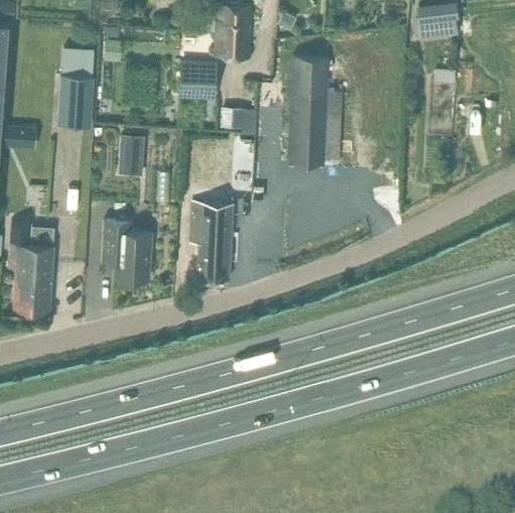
[(99,0),(99,10),(116,11),(117,0),(99,0)]
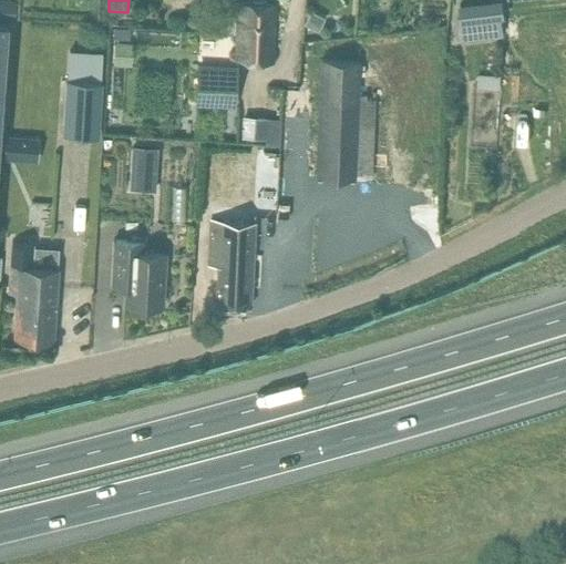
[(0,2),(0,22),(14,23),(17,4),(0,2)]
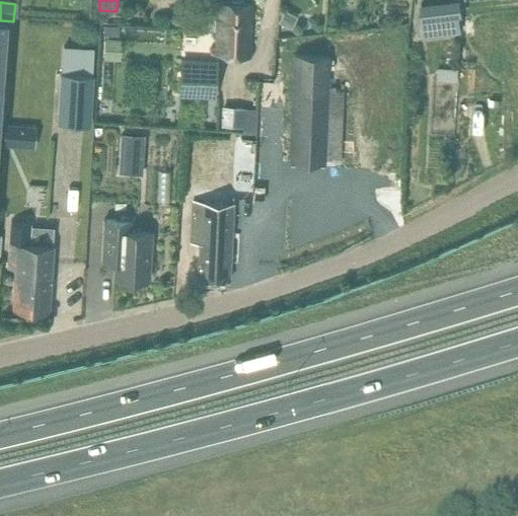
[(426,34),(466,34),(465,3),(426,3),(426,34)]
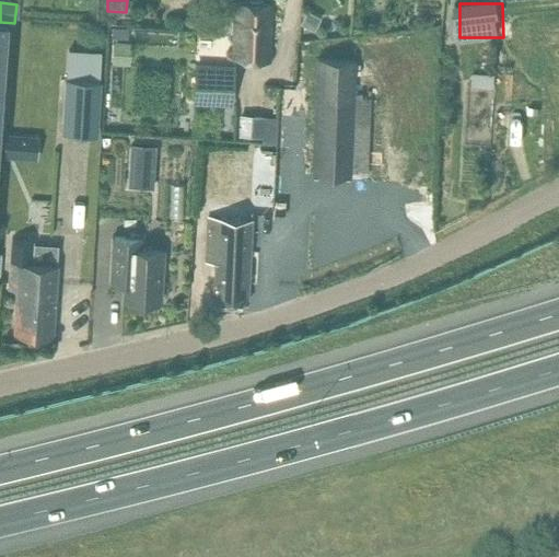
[(272,7),(251,6),(237,6),(235,62),(269,64),(272,7)]
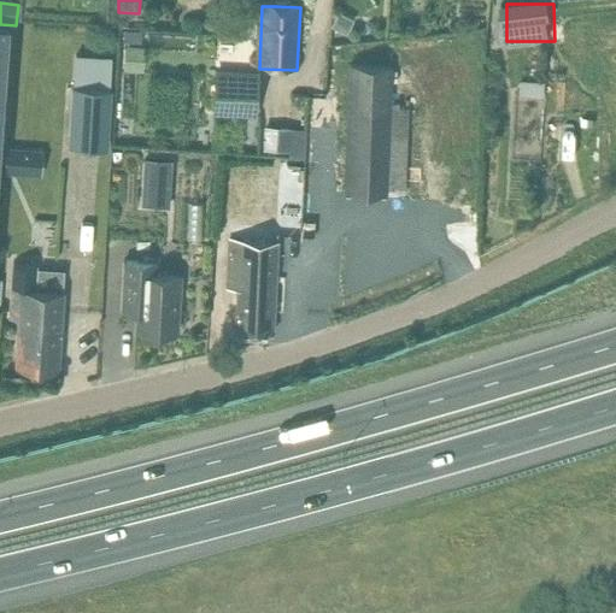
[(341,17),(334,29),(346,36),(353,24),(341,17)]
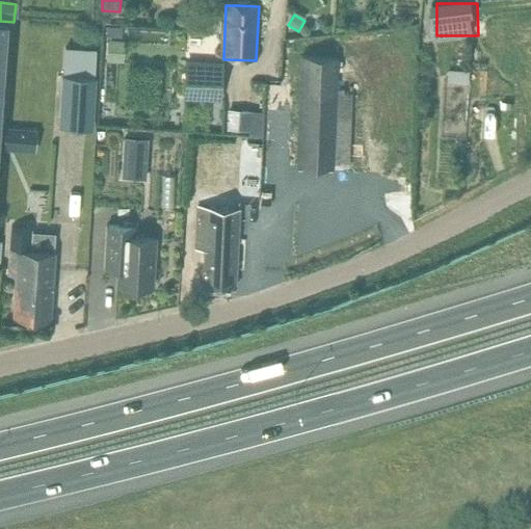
[(108,43),(107,62),(123,64),(125,45),(108,43)]
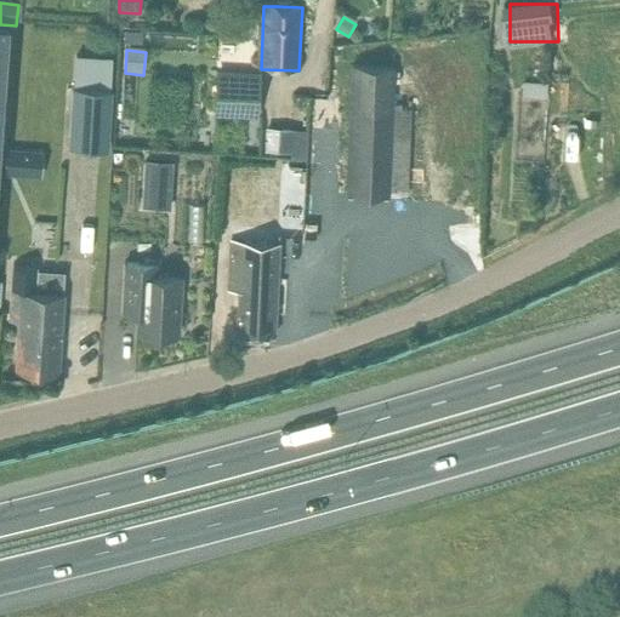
[(390,200),(393,109),(396,70),(353,68),(347,198),(390,200)]
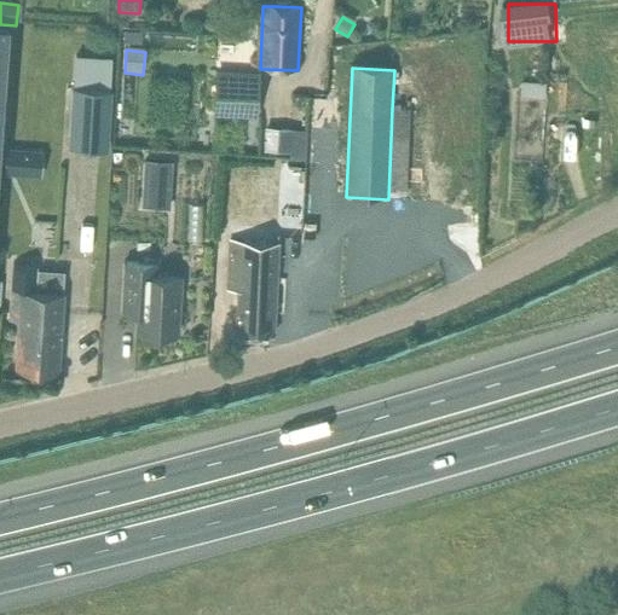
[(261,77),(217,74),(213,119),(258,122),(261,77)]
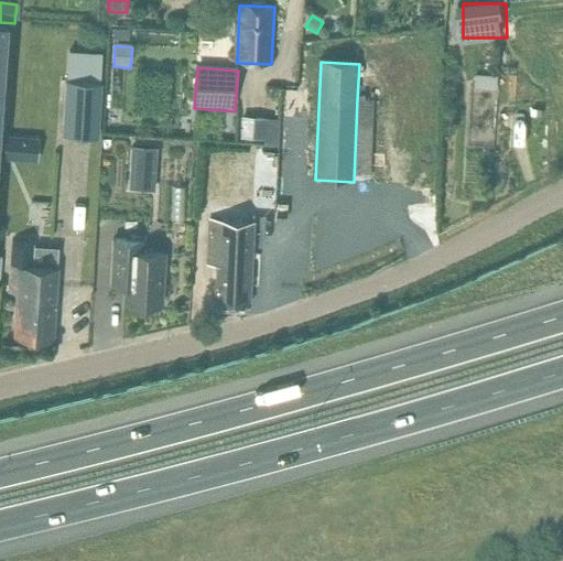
[(67,82),(64,136),(101,138),(104,83),(67,82)]
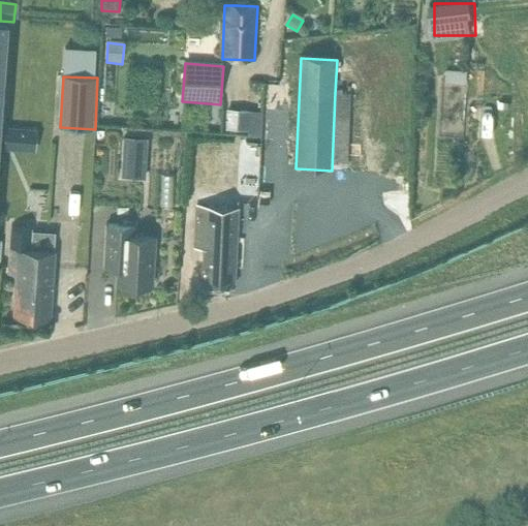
[(264,115),(227,111),(225,131),(244,132),(244,136),(261,138),(264,115)]
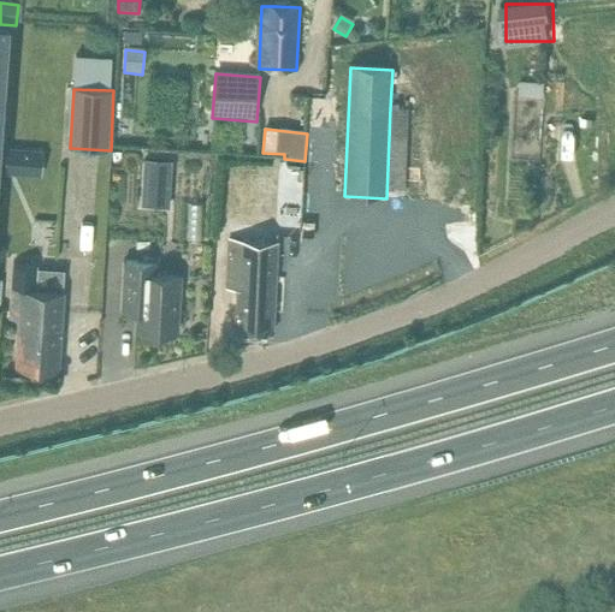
[(10,148),(7,174),(42,179),(45,150),(10,148)]
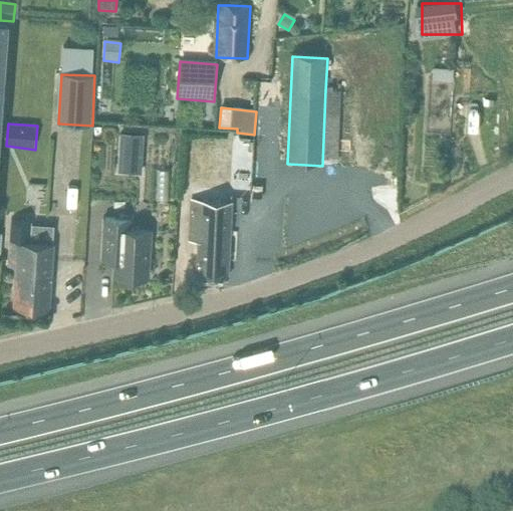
[(120,138),(118,162),(142,163),(143,139),(120,138)]
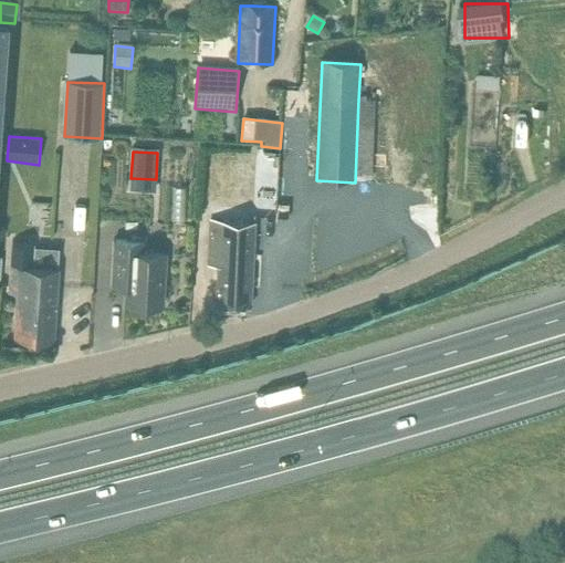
[(278,205),(276,219),(290,220),(291,205),(278,205)]
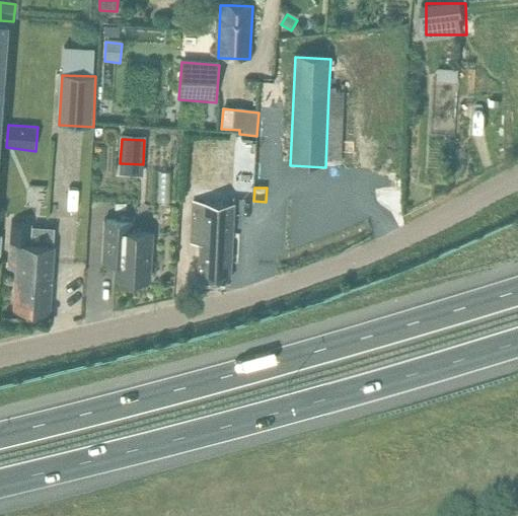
[(88,211),(89,196),(77,196),(76,211),(88,211)]
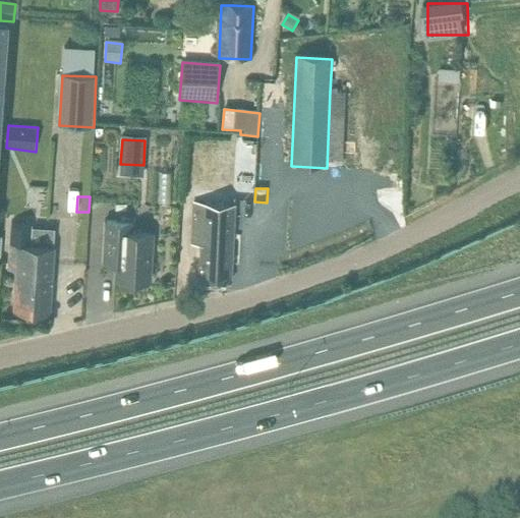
[(201,247),(199,284),(230,285),(234,208),(194,206),(192,247),(201,247)]
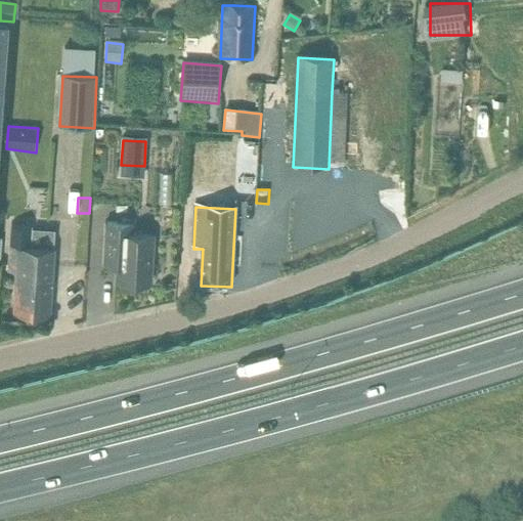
[(118,285),(151,286),(154,237),(132,236),(133,226),(106,225),(104,266),(105,267),(105,260),(116,261),(116,263),(119,266),(118,285)]
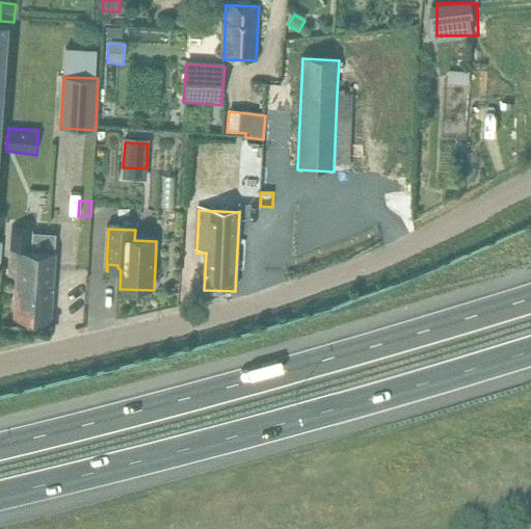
[(51,323),(53,302),(56,255),(31,253),(33,232),(12,231),(11,258),(9,279),(17,279),(14,320),(51,323)]
